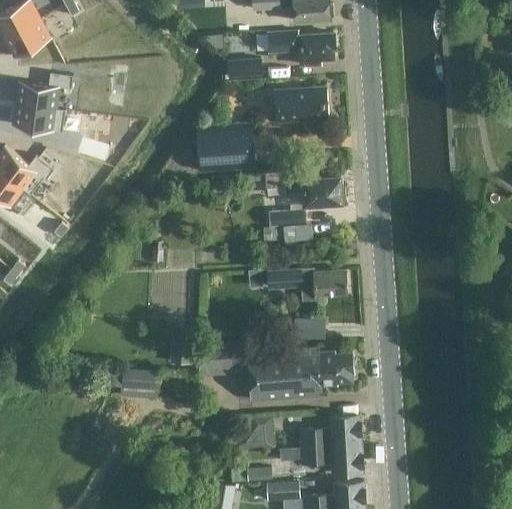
[(28,0),(27,0),(0,14),(0,29),(4,38),(39,19),(28,0)]
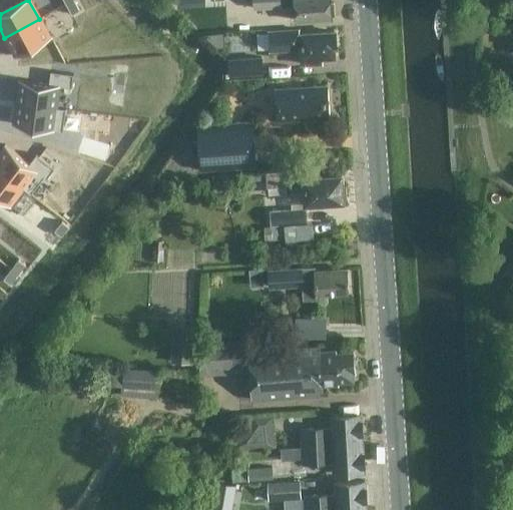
[(253,0),(254,10),(295,7),(296,22),(332,20),(331,16),(335,16),(334,3),(331,4),(330,0),(253,0)]
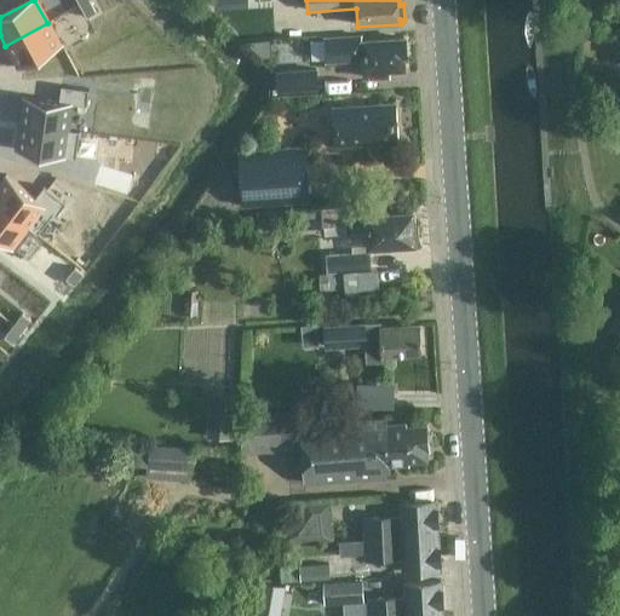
[(96,16),(89,3),(80,7),(86,19),(96,16)]
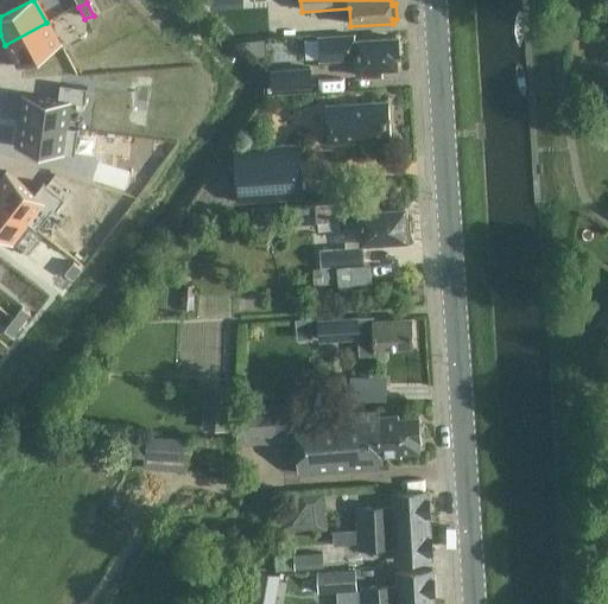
[(46,23),(5,45),(18,69),(59,46),(46,23)]
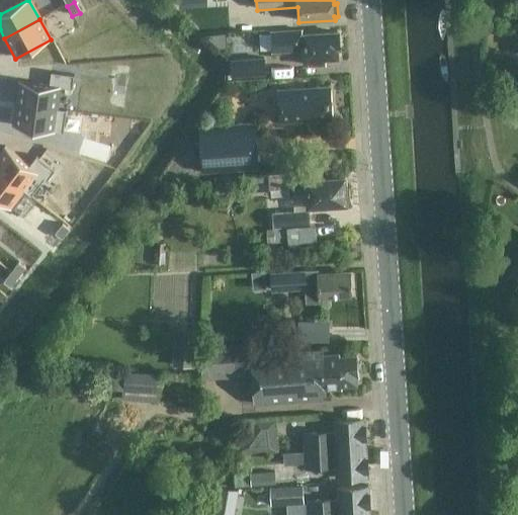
[(303,35),(303,31),(271,33),(272,53),(303,51),(304,67),(319,66),(318,61),(338,60),(337,51),(340,49),(339,34),(336,33),(303,35)]
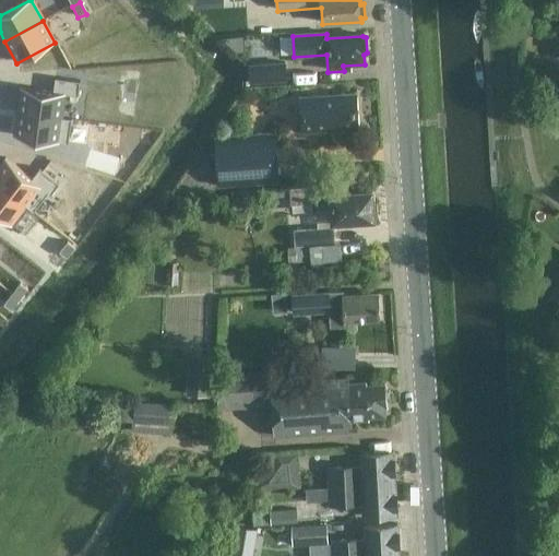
[(248,66),(249,84),(286,81),(285,63),(248,66)]
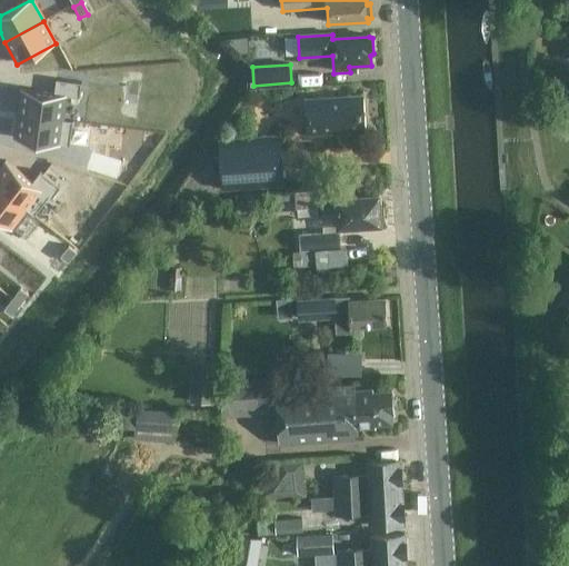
[(22,91),(19,116),(62,121),(65,98),(68,98),(79,99),(81,85),(56,81),(56,83),(57,83),(56,95),(55,95),(22,90),(20,90),(20,91),(22,91)]
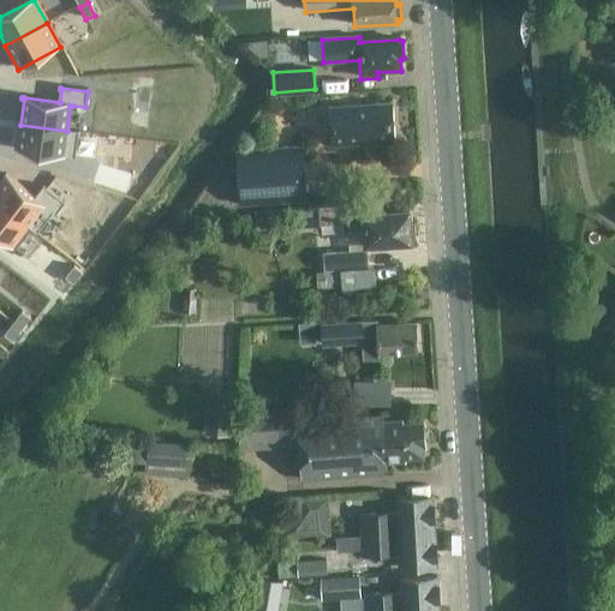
[(329,108),(333,147),(395,143),(392,106),(329,108)]
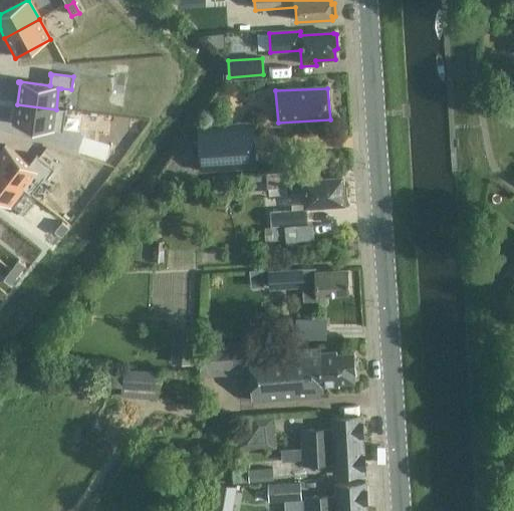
[(13,125),(12,126),(62,134),(65,110),(58,109),(56,109),(17,104),(14,125),(13,125)]
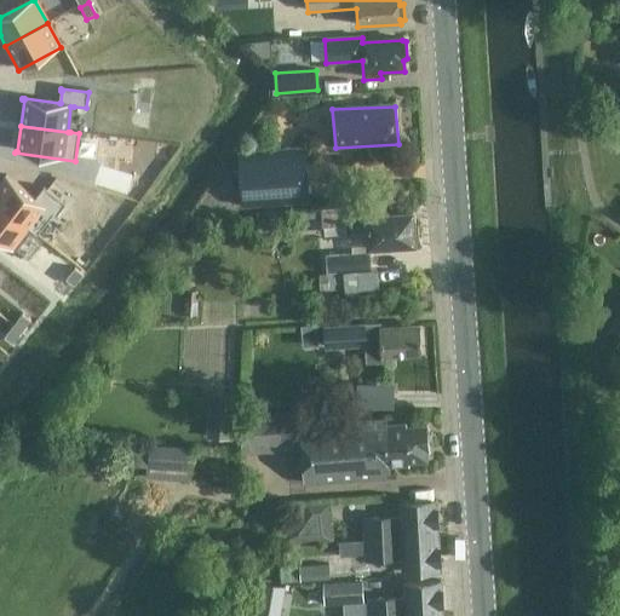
[(309,203),(305,149),(236,154),(241,208),(309,203)]
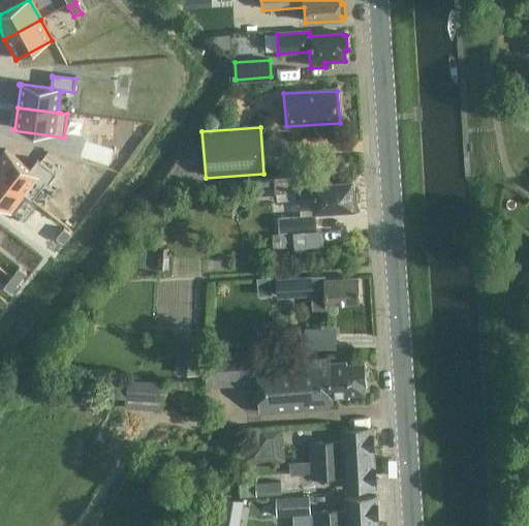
[(107,168),(113,153),(85,145),(80,160),(107,168)]
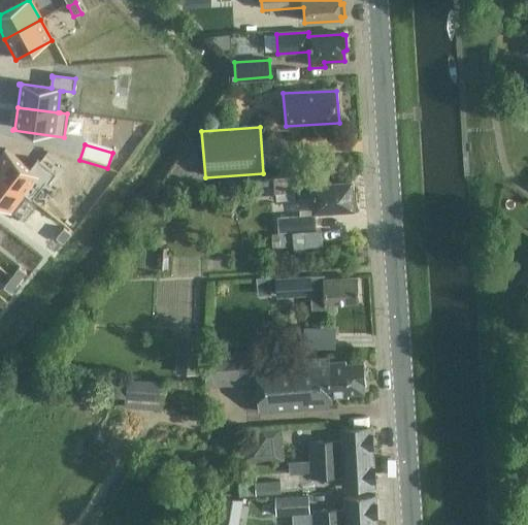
[(5,153),(0,159),(0,176),(24,195),(25,197),(31,201),(44,184),(47,186),(56,175),(37,161),(36,163),(37,163),(31,171),(30,170),(4,152),(4,153),(5,153)]
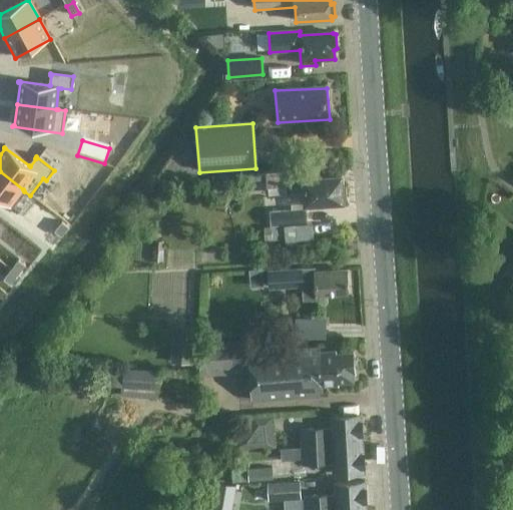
[(0,200),(10,208),(10,207),(9,207),(23,189),(0,171),(0,200)]
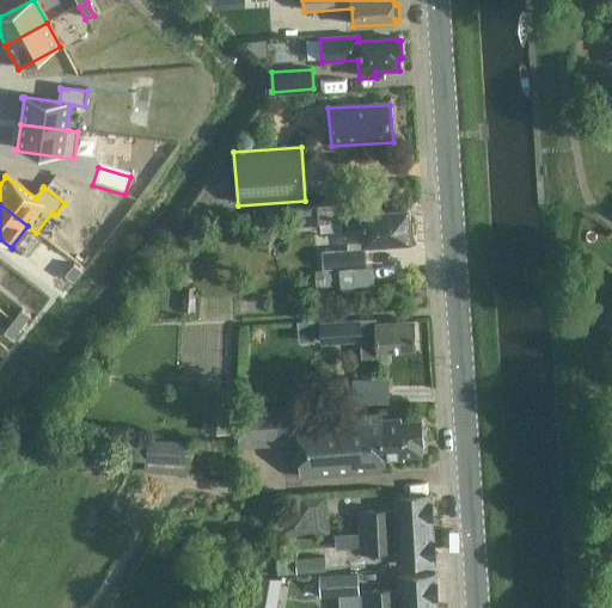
[(365,214),(363,206),(344,207),(316,208),(317,226),(346,225),(346,228),(362,227),(363,245),(409,241),(408,212),(365,214)]
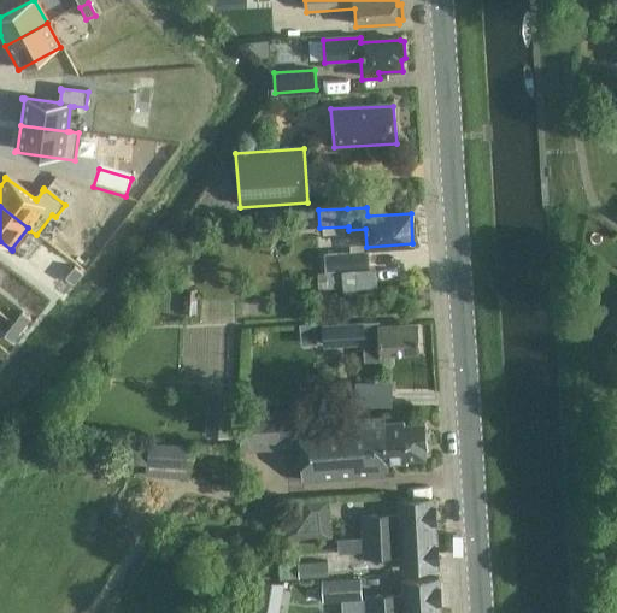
[(350,258),(323,259),(324,273),(369,271),(368,257),(350,258)]
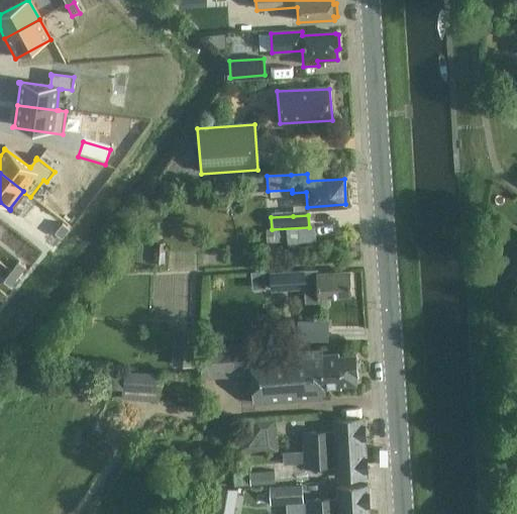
[(63,224),(55,234),(61,239),(69,230),(63,224)]
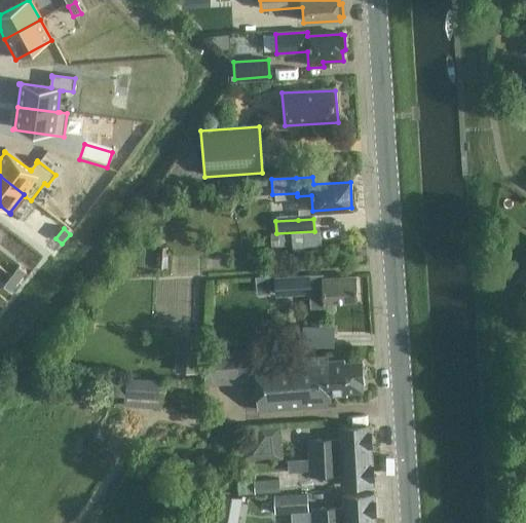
[(292,234),(280,235),(282,247),(293,246),(292,234)]
